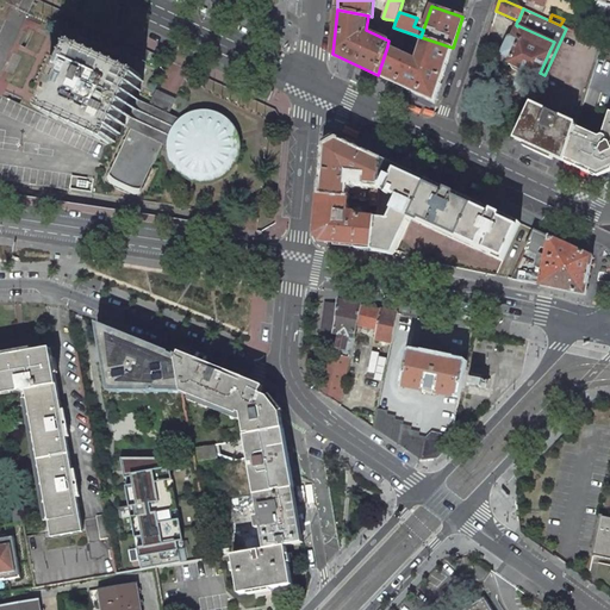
[(527,72),(537,76),(540,73),(554,42),(517,25),(517,26),(512,36),(508,37),(502,51),(503,55),(510,58),(508,62),(520,68),(527,72)]
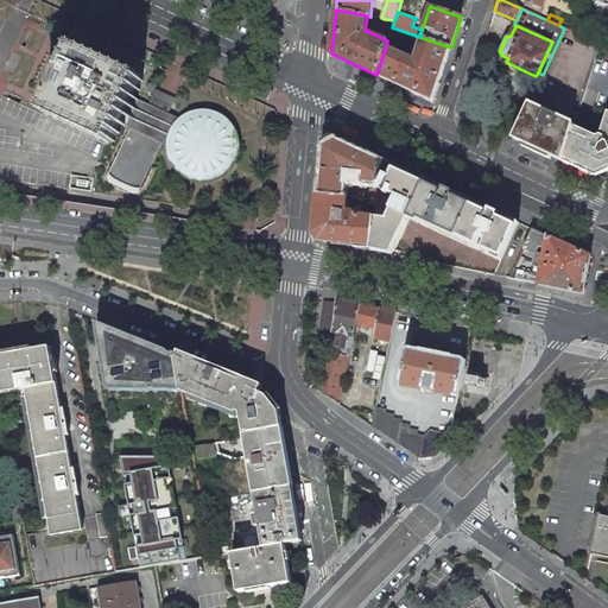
[(403,36),(391,31),(387,40),(386,46),(397,51),(403,36)]
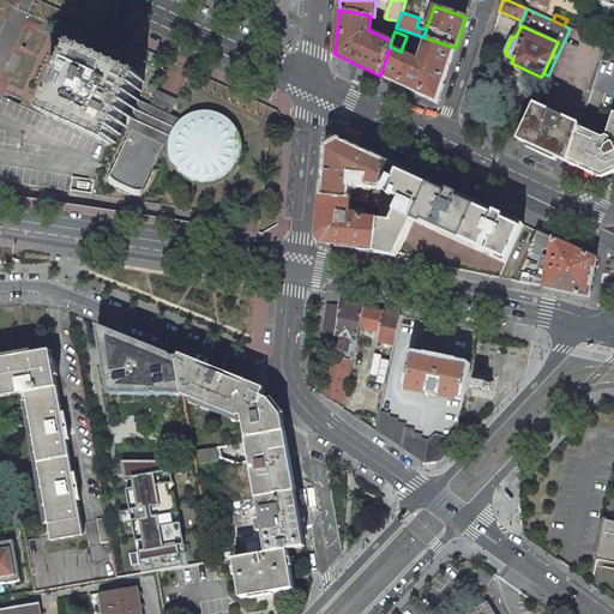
[(401,52),(390,47),(380,76),(437,102),(456,48),(427,38),(420,61),(401,52)]
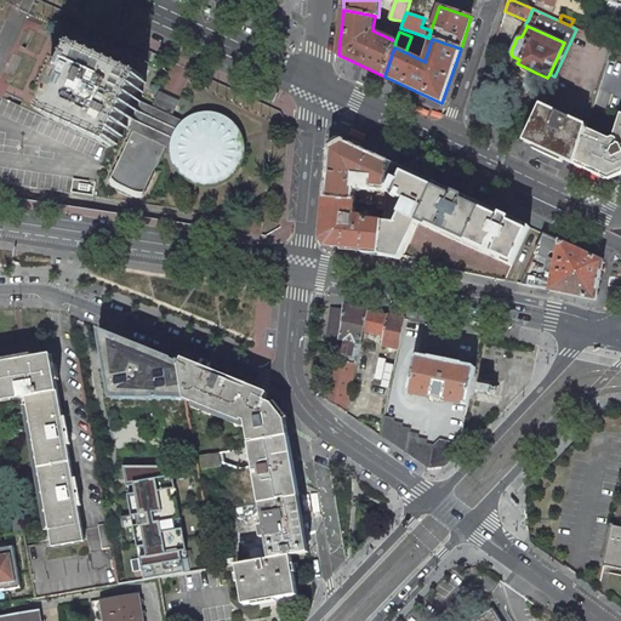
[(146,79),(78,47),(46,115),(114,147),(124,127),(136,98),(146,79)]
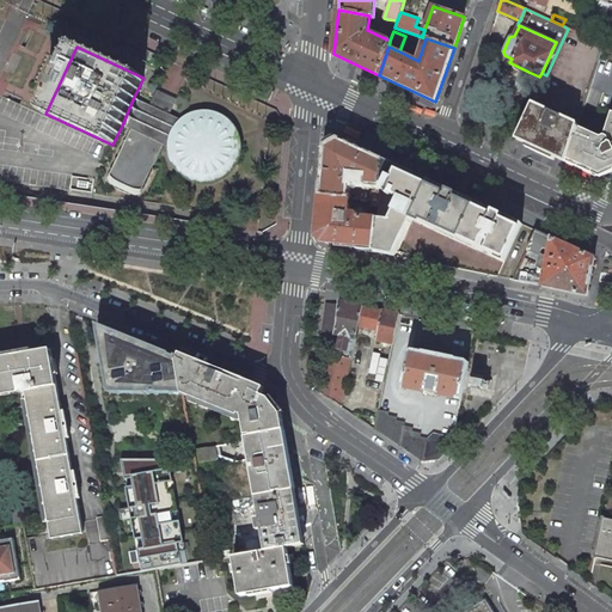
[(163,144),(169,147),(169,157),(173,169),(190,183),(212,185),(231,176),(242,158),(242,138),(230,120),(222,114),(210,111),(201,110),(189,114),(182,120),(169,114),(176,99),(158,90),(151,105),(134,97),(122,126),(133,129),(109,178),(111,183),(115,185),(116,188),(128,193),(132,193),(135,194),(140,193),(141,194),(144,189),(146,189),(155,169),(154,165),(160,148),(163,144)]
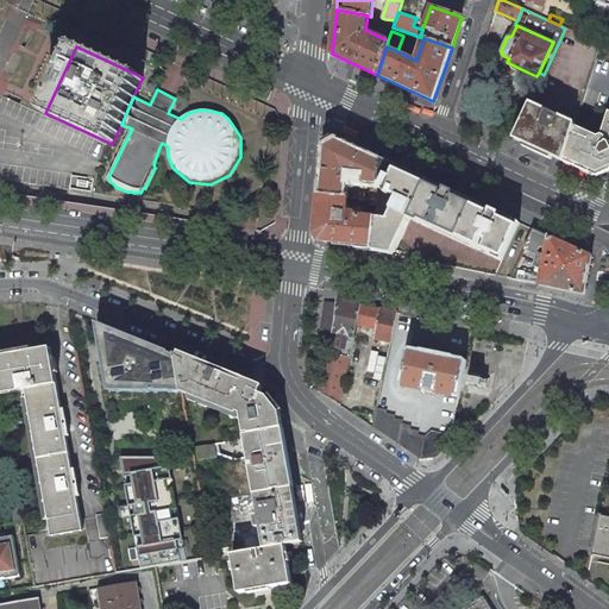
[(575,124),(531,104),(514,138),(525,144),(526,142),(553,155),(552,156),(563,161),(573,126),(575,124)]
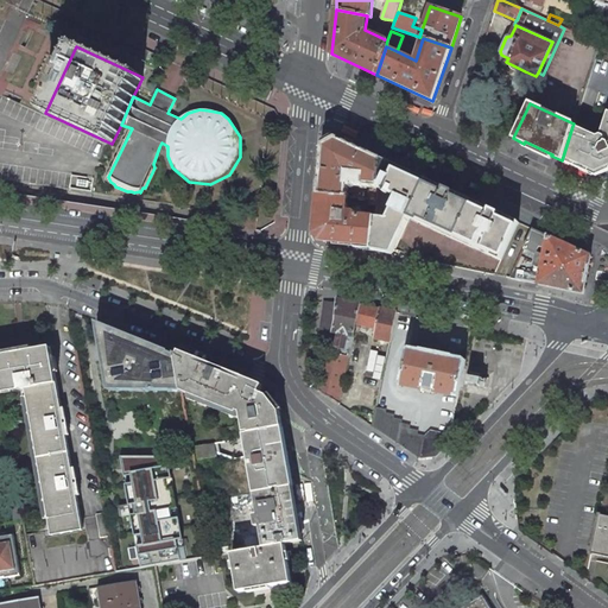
[(595,176),(607,170),(607,111),(607,112),(600,135),(596,137),(572,126),(562,160),(595,176)]
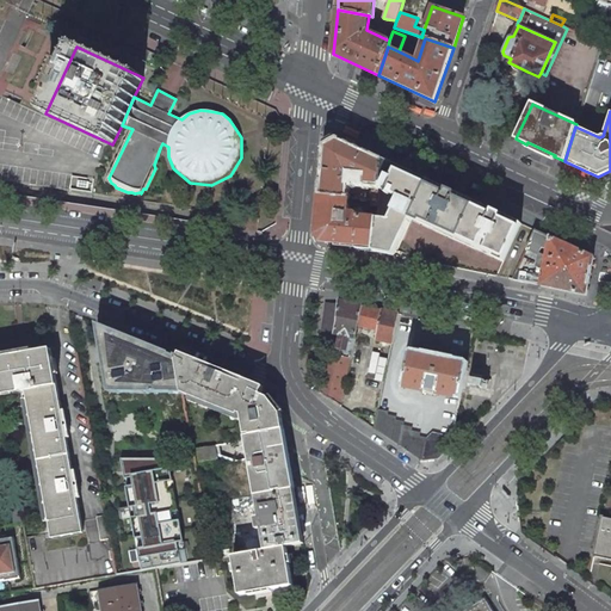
[(383,159),(338,139),(325,146),(320,195),(349,198),(350,186),(357,186),(356,190),(364,191),(364,187),(371,189),(380,189),(383,159)]
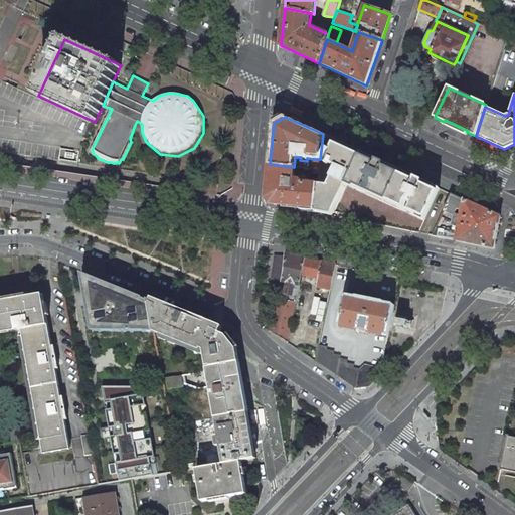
[(361,152),(323,134),(320,159),(336,167),(327,185),(318,184),(315,212),(332,215),(347,184),(385,202),(424,220),(440,188),(400,170),(361,152)]
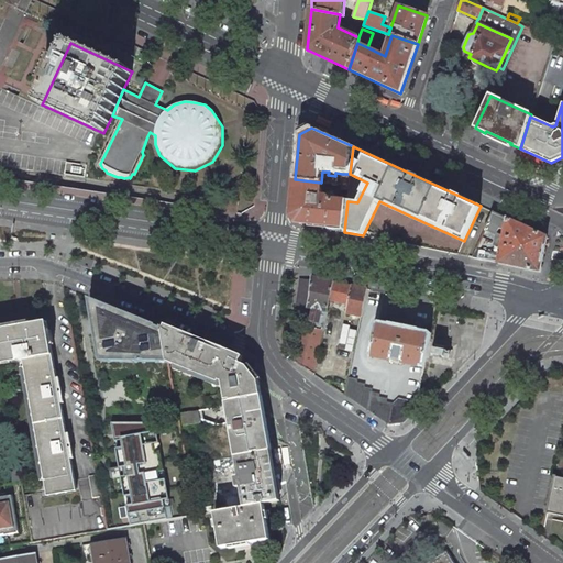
[(321,183),(295,179),(291,210),(302,223),(309,224),(328,227),(328,229),(344,232),(348,201),(330,200),(327,197),(320,196),(321,183)]
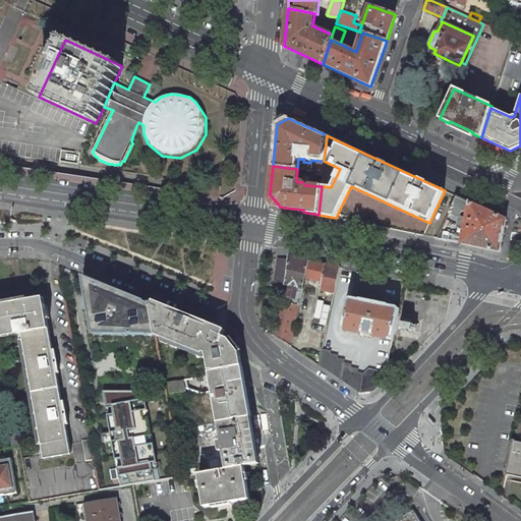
[(461,243),(469,201),(456,195),(449,212),(460,217),(456,233),(441,230),(437,238),(461,243)]
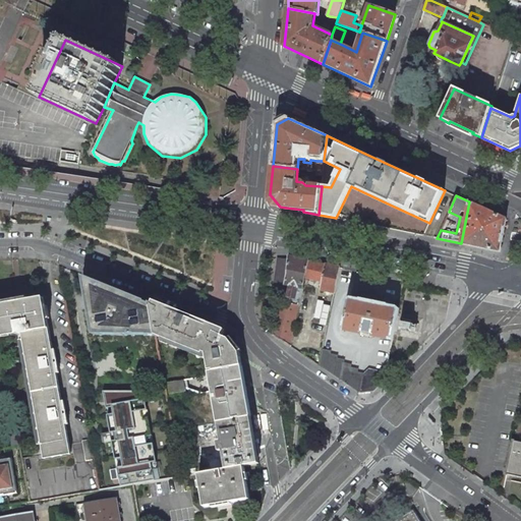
[(506,219),(469,201),(461,243),(500,251),(506,219)]
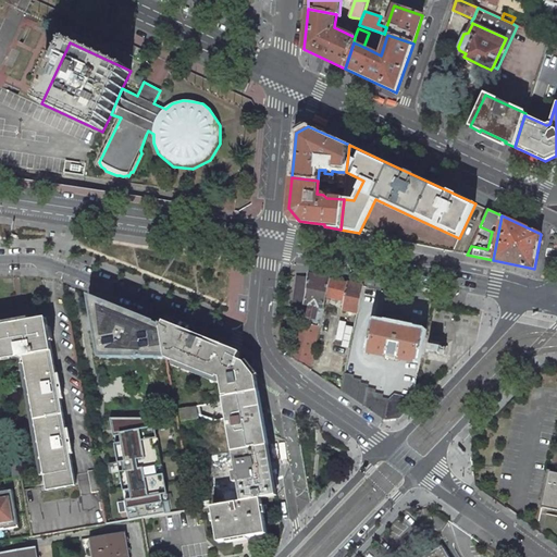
[(23,234),(9,229),(7,235),(21,240),(23,234)]
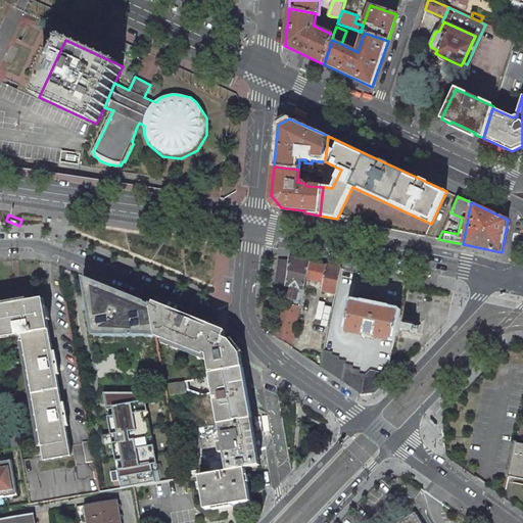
[(311,262),(290,257),(288,276),(286,286),(291,287),(289,298),(295,299),(294,305),(300,306),(302,295),(311,262)]
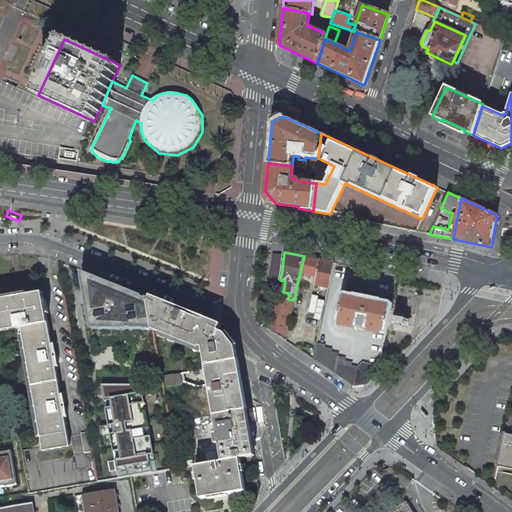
[(334,263),(304,256),(296,289),(300,290),(303,274),(316,276),(315,284),(329,287),(334,263)]
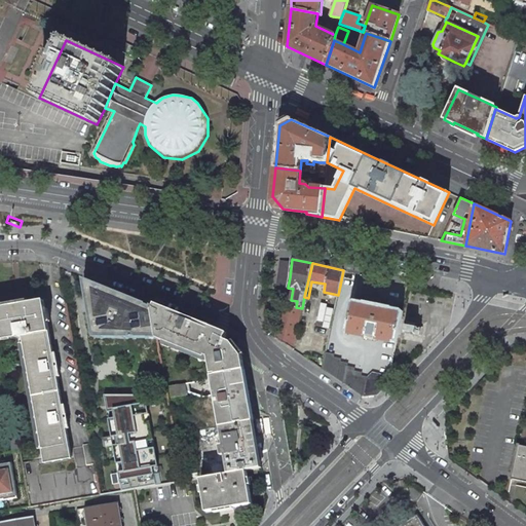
[(157,338),(151,305),(126,295),(96,283),(84,277),(95,338),(157,338)]
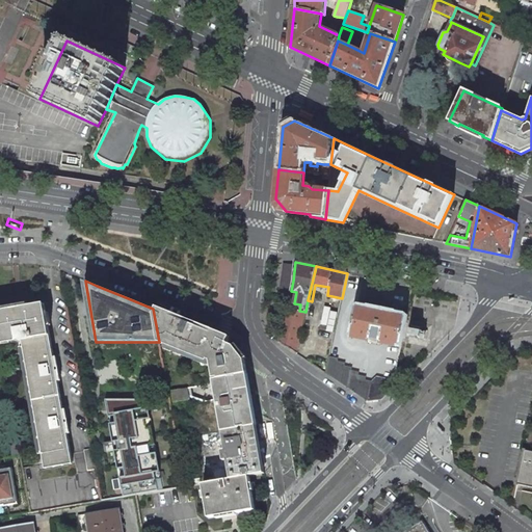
[(45,303),(0,311),(0,340),(17,338),(18,341),(23,340),(45,464),(72,460),(45,303)]
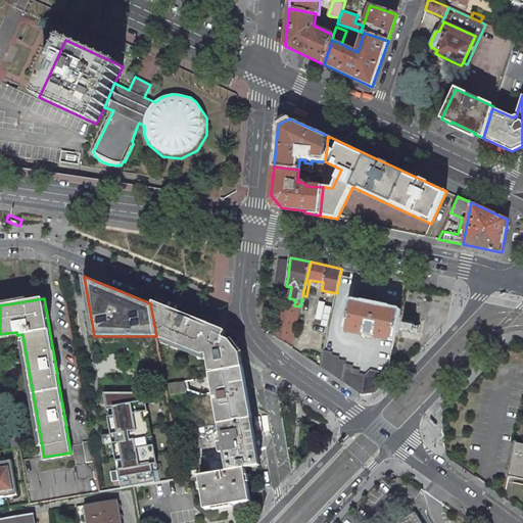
[(400,310),(351,299),(344,331),(366,335),(366,333),(374,335),(374,337),(394,341),(400,310)]
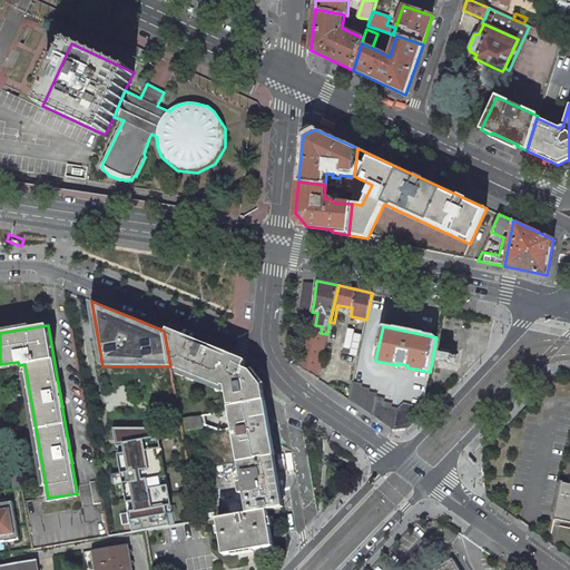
[(304,330),(303,328),(298,366),(317,379),(324,350),(327,334),(321,333),(308,331),(304,330)]
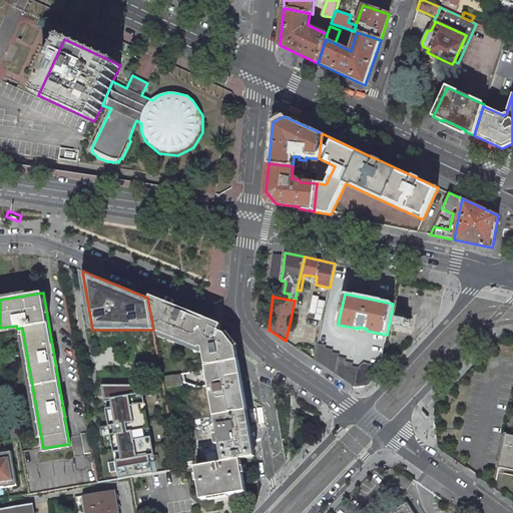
[(153,330),(200,349),(201,347),(203,348),(206,365),(210,365),(238,359),(235,346),(226,331),(220,329),(220,328),(211,324),(157,302),(147,298),(153,330)]
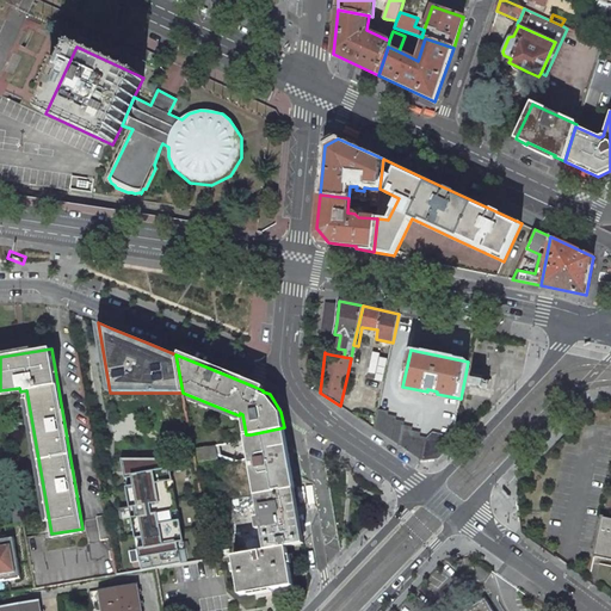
[(388,412),(378,409),(375,429),(406,450),(421,460),(439,458),(449,449),(450,448),(452,436),(433,432),(427,438),(420,437),(420,432),(412,431),(413,427),(403,426),(405,423),(395,420),(396,417),(388,415),(388,412)]
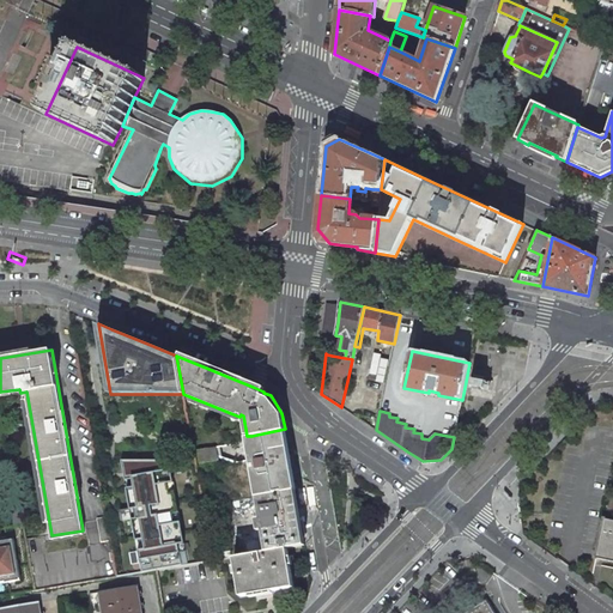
[(296,490),(285,429),(252,436),(252,437),(247,438),(250,460),(256,497),(296,490)]
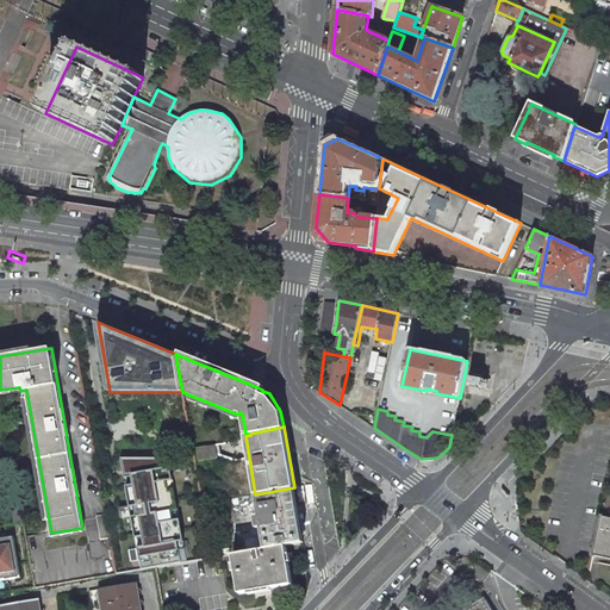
[(216,444),(197,448),(199,461),(218,458),(217,454),(216,444)]
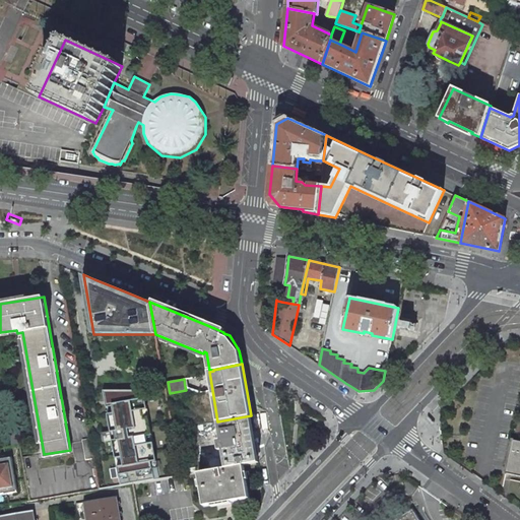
[(138,390),(109,390),(110,397),(105,398),(106,407),(112,406),(114,413),(108,414),(111,432),(117,431),(118,440),(112,441),(115,458),(121,457),(122,465),(116,466),(119,485),(154,479),(151,461),(156,460),(153,442),(147,443),(146,436),(152,435),(148,416),(142,417),(141,410),(147,409),(145,397),(139,398),(138,390)]
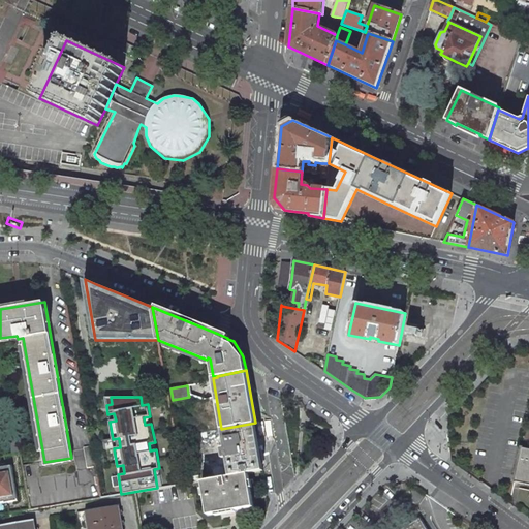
[(255,423),(221,429),(225,447),(221,448),(222,458),(226,458),(229,475),(248,472),(263,469),(255,423)]
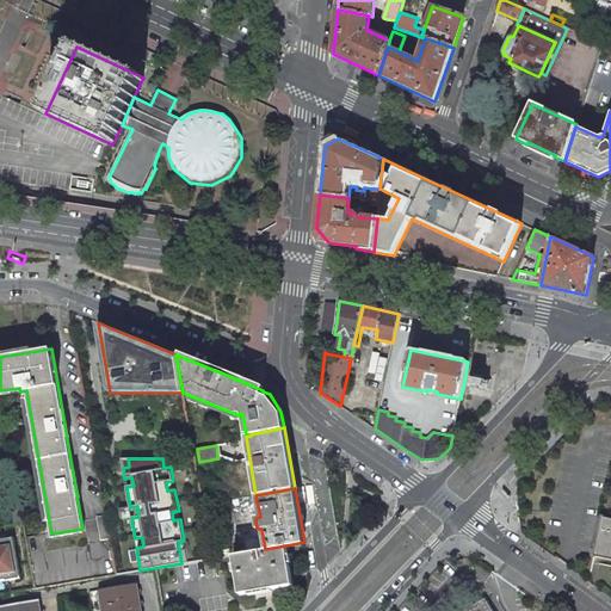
[(610,518),(602,517),(593,556),(610,559),(610,518)]
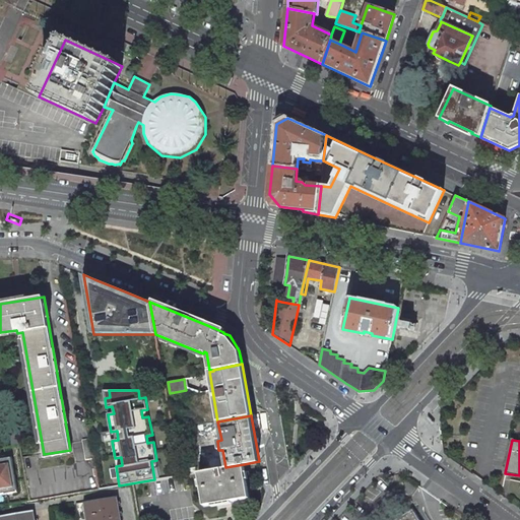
[(0,495),(17,493),(11,457),(0,458),(0,495)]
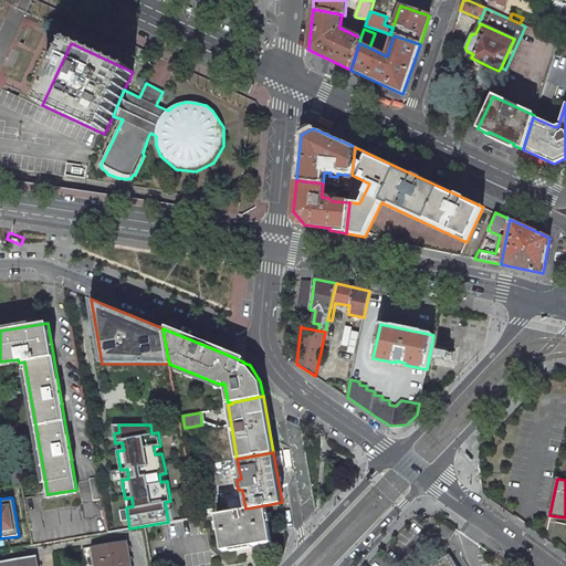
[(245,509),(216,514),(222,551),(271,542),(265,505),(245,509)]
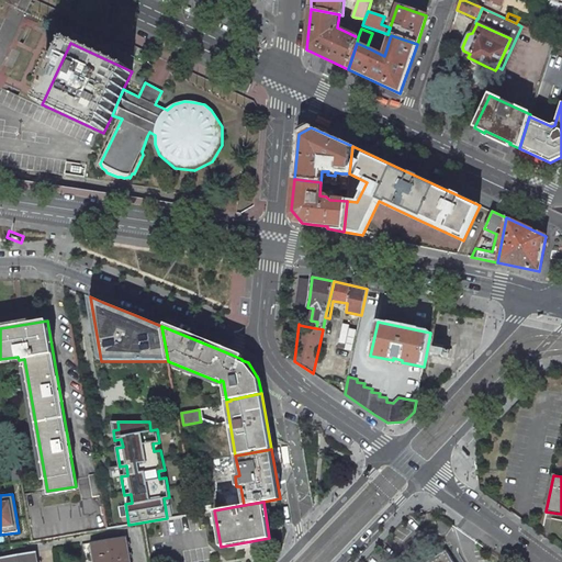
[(130,561),(125,537),(92,542),(94,561),(130,561)]
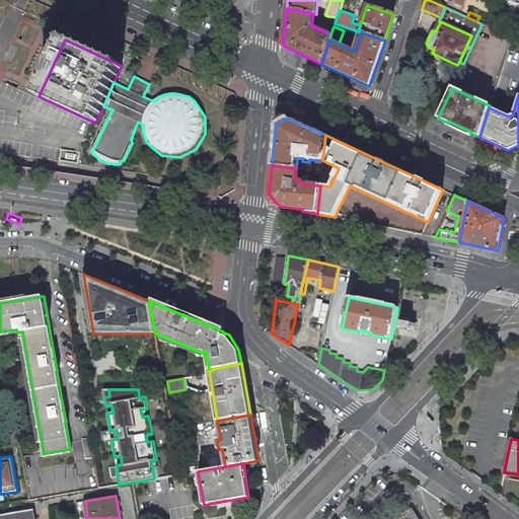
[(419,518),(412,507),(392,518),(419,518)]
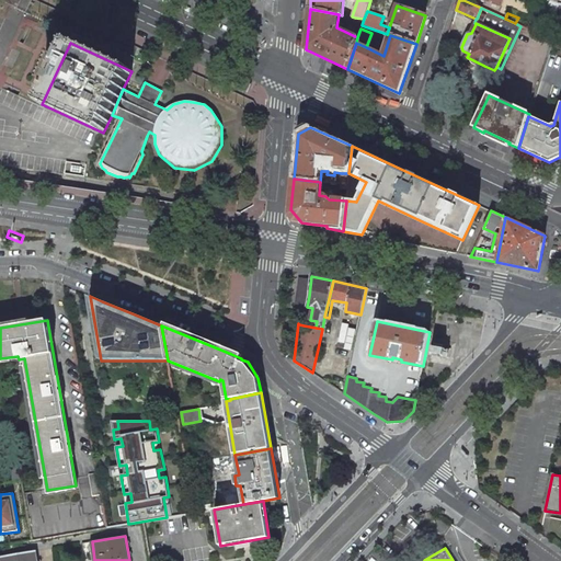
[(36,560),(35,551),(1,557),(2,560),(36,560)]
